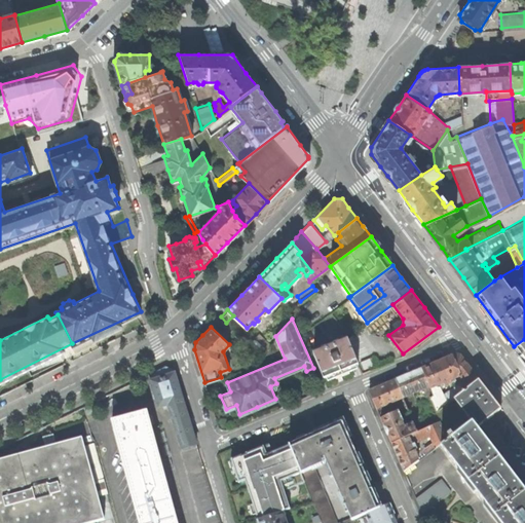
[(364,336),(359,329),(349,335),(347,337),(353,350),(364,346),(360,339),(364,336)]
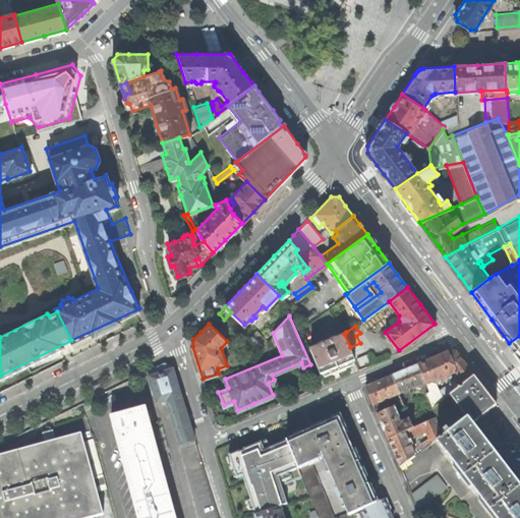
[(250,333),(246,338),(255,347),(261,342),(250,333)]
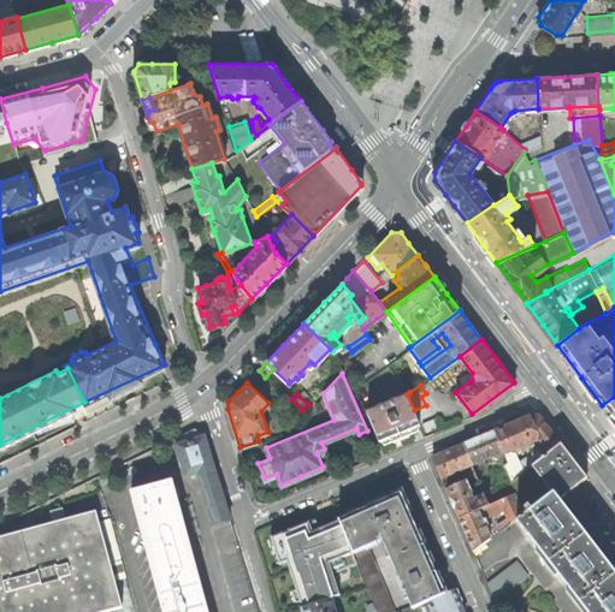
[(400,431),(419,422),(407,394),(407,393),(366,410),(378,439),(400,431)]
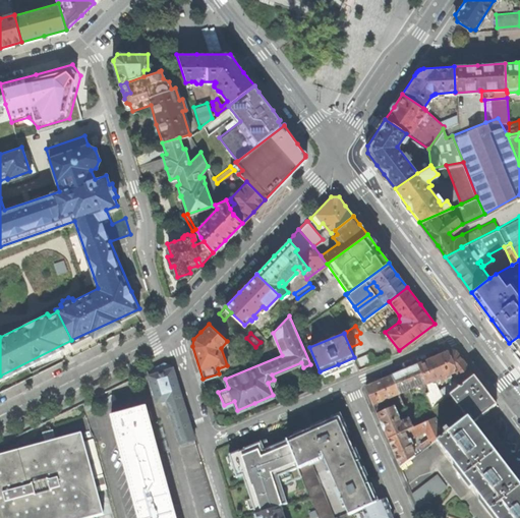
[(519,336),(509,343),(519,356),(519,336)]
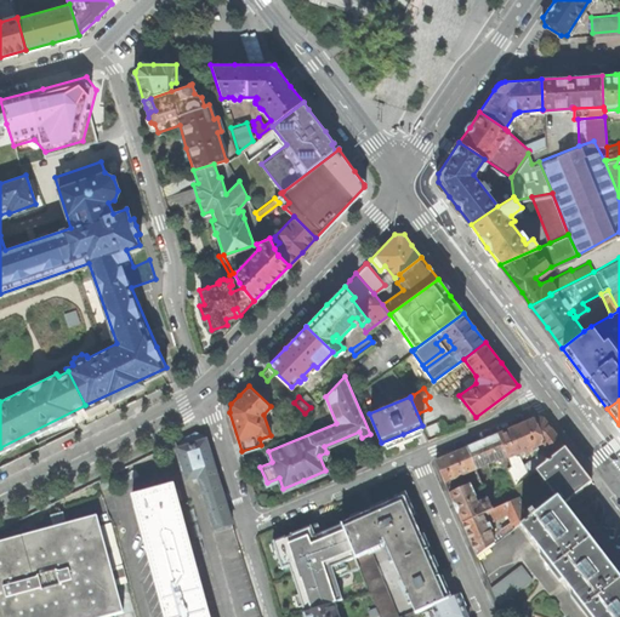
[(442,417),(425,424),(430,433),(445,427),(442,417)]
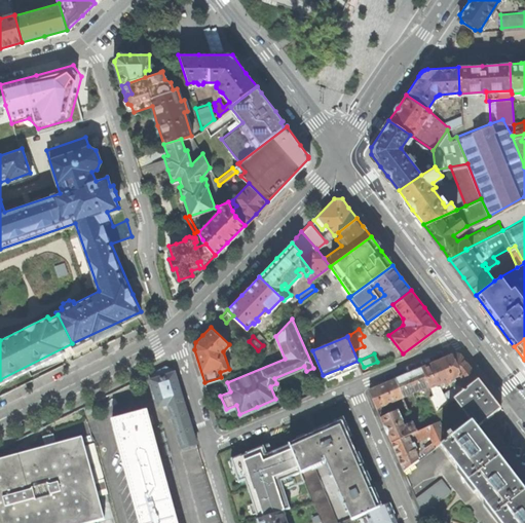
[(435,409),(444,403),(443,401),(439,390),(440,388),(438,382),(443,381),(444,384),(449,381),(448,378),(459,374),(461,378),(456,381),(457,383),(446,391),(446,393),(443,394),(446,401),(449,399),(453,396),(478,377),(463,358),(457,353),(451,353),(429,363),(420,366),(432,394),(428,395),(435,409)]
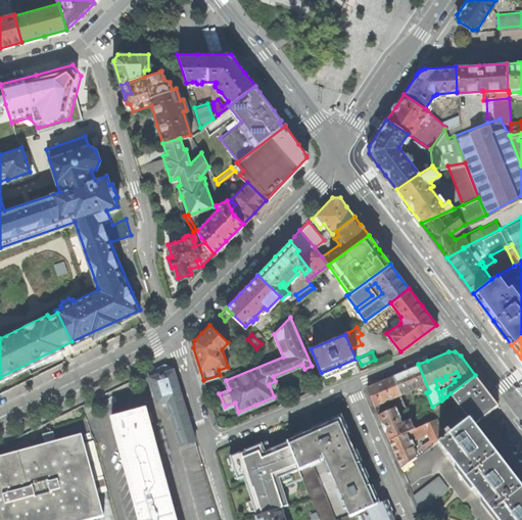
[(193,439),(194,438),(183,400),(172,365),(164,362),(146,370),(156,403),(167,399),(180,443),(181,442),(181,444),(183,445),(193,442),(194,440),(193,439)]
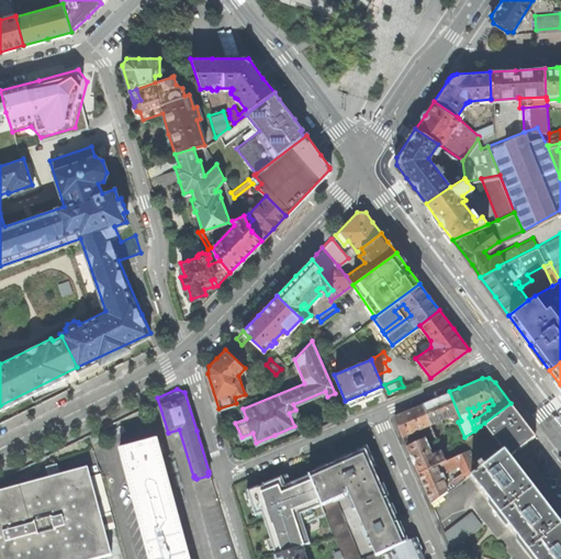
[(458,422),(461,421),(449,391),(435,398),(422,403),(430,422),(453,412),(458,422)]
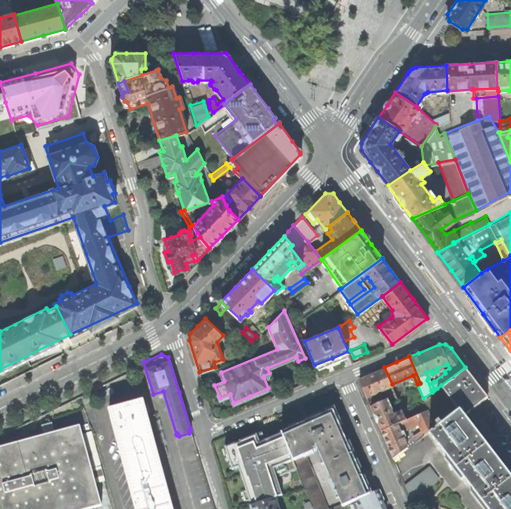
[(358,378),(365,395),(392,384),(384,367),(368,374),(358,378)]
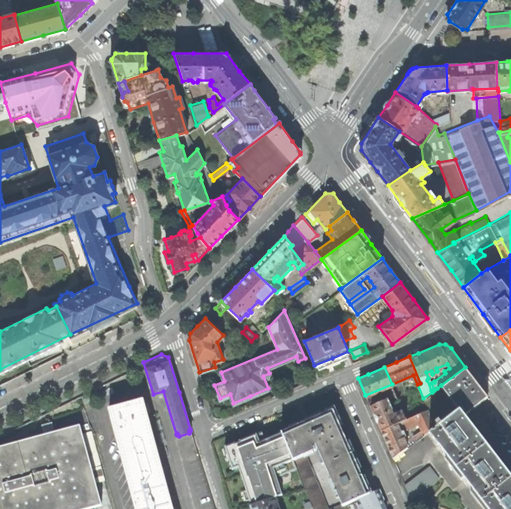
[(441,385),(454,401),(459,407),(463,413),(486,395),(465,367),(441,385)]
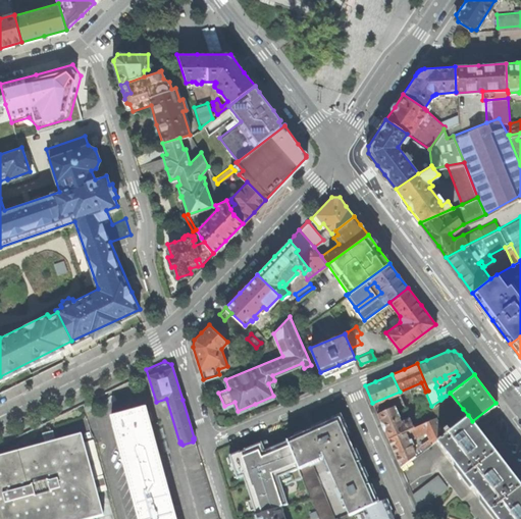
[(101,404),(110,399),(107,394),(99,399),(101,404)]
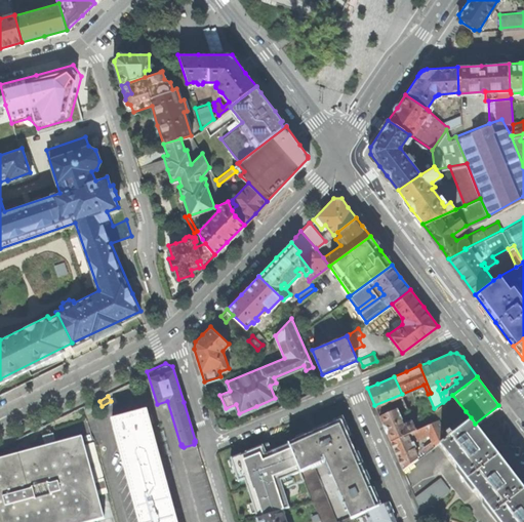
[(447,435),(447,436),(471,417),(466,411),(460,414),(448,398),(445,400),(443,402),(434,408),(438,417),(447,435)]
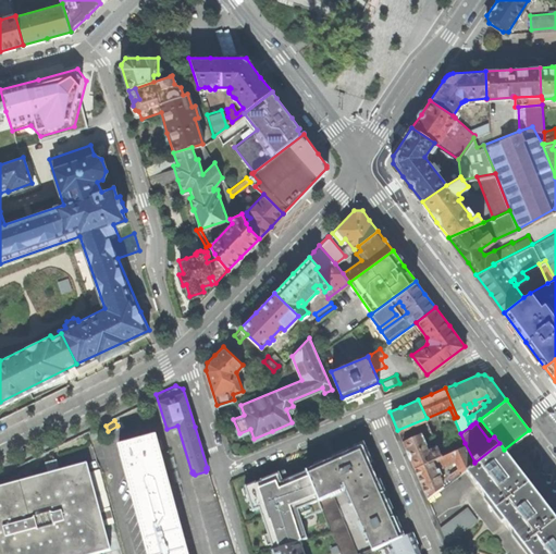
[(98,433),(100,432),(98,427),(89,431),(91,435),(97,433),(98,433)]
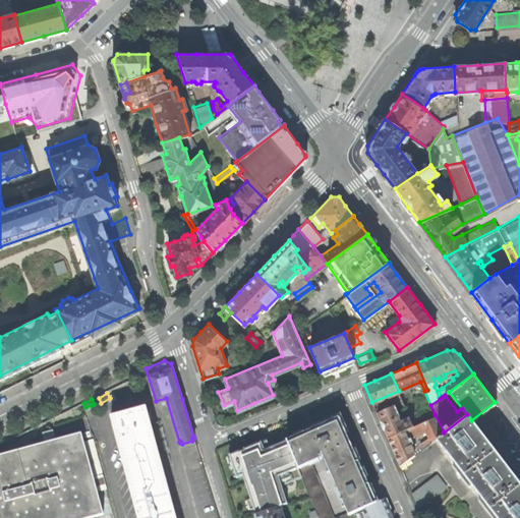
[(381,422),(387,437),(412,424),(408,415),(398,419),(397,415),(398,414),(394,403),(377,411),(381,422)]
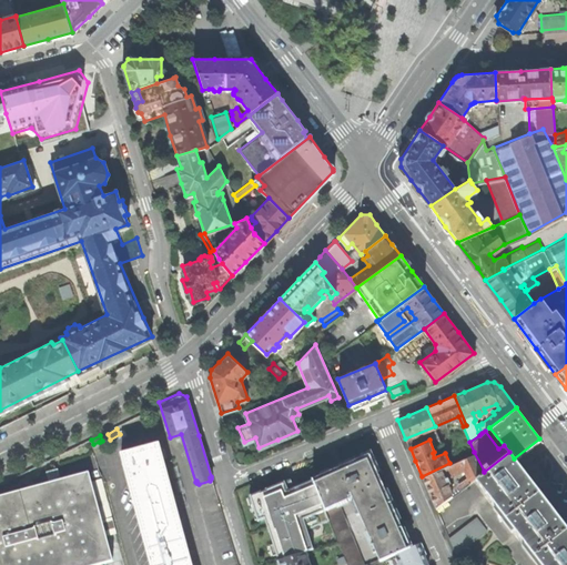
[(158,445),(155,441),(121,450),(130,482),(152,564),(190,564),(160,455),(164,454),(162,444),(158,445)]
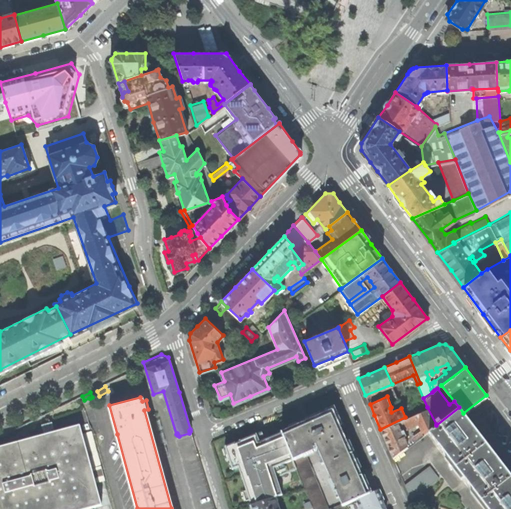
[(281,430),(292,457),(316,446),(342,503),(356,497),(369,492),(360,472),(359,469),(332,407),(310,416),(308,417),(301,420),(281,430)]
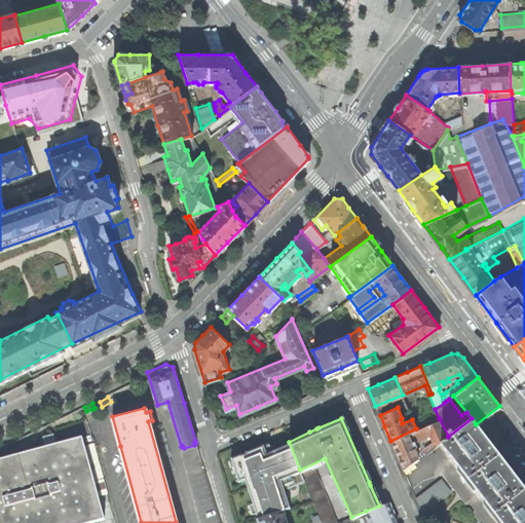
[(435,446),(448,436),(439,418),(423,425),(416,428),(390,441),(398,456),(403,469),(418,457),(413,447),(415,446),(413,441),(428,434),(435,446)]
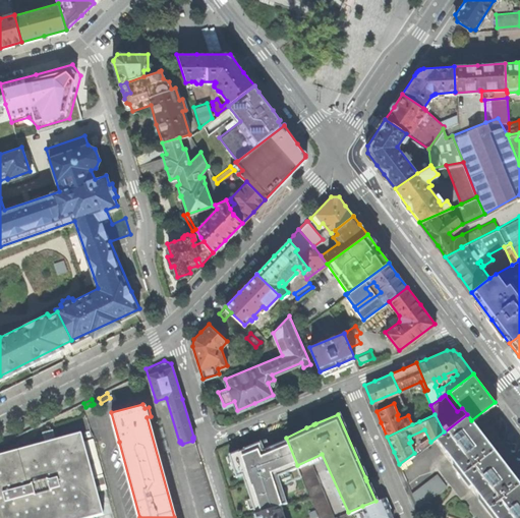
[(519,517),(519,479),(507,462),(482,432),(480,433),(477,428),(471,420),(467,414),(444,433),(436,439),(496,517),(519,517)]
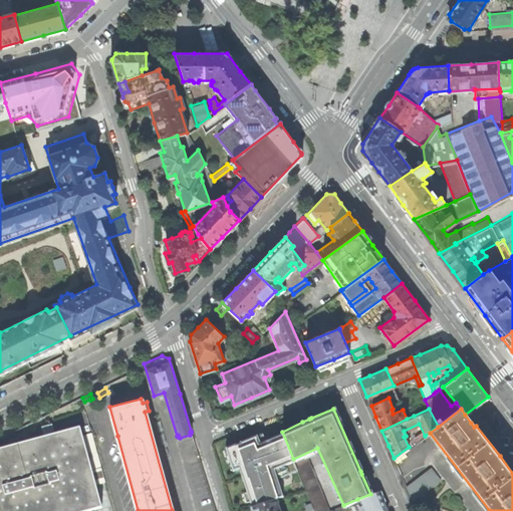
[(95,483),(91,469),(81,433),(79,424),(49,432),(47,423),(41,424),(43,434),(0,446),(0,510),(76,510),(101,504),(95,483)]
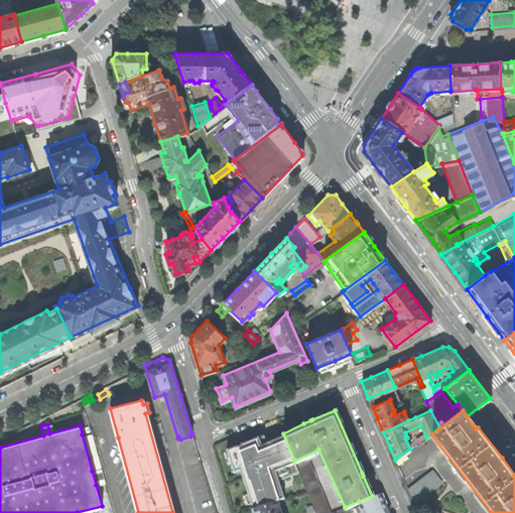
[(91,432),(82,434),(92,471),(101,469),(91,432)]
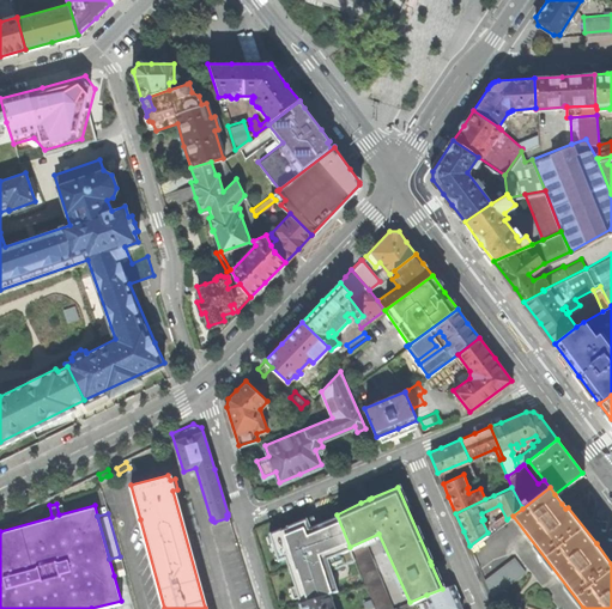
[(280,527),(268,531),(277,559),(284,556),(288,566),(289,567),(294,584),(296,583),(300,595),(297,596),(300,601),(328,592),(337,590),(331,568),(355,559),(350,547),(337,515),(314,524),(309,525),(306,516),(285,524),(285,525),(280,528),(280,527)]
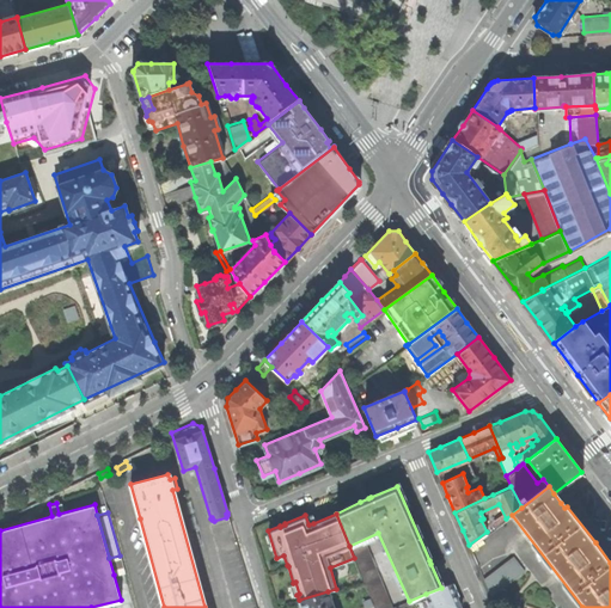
[(506,519),(505,515),(495,517),(494,520),(496,526),(506,519)]
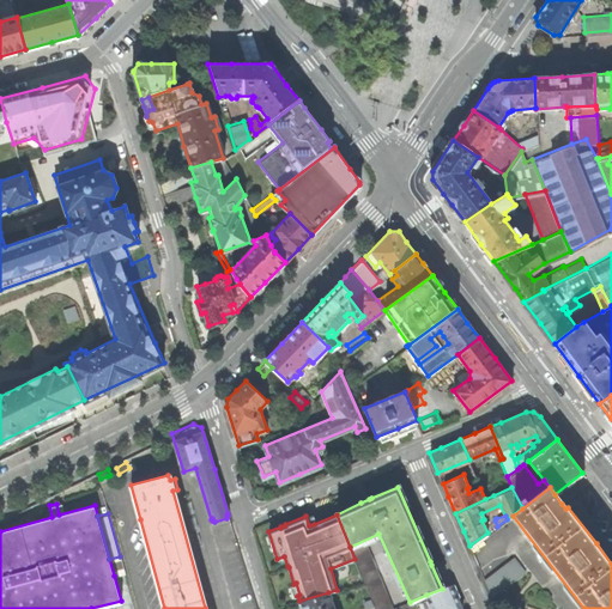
[(491,594),(525,568),(513,555),(484,577),(486,584),(491,594)]
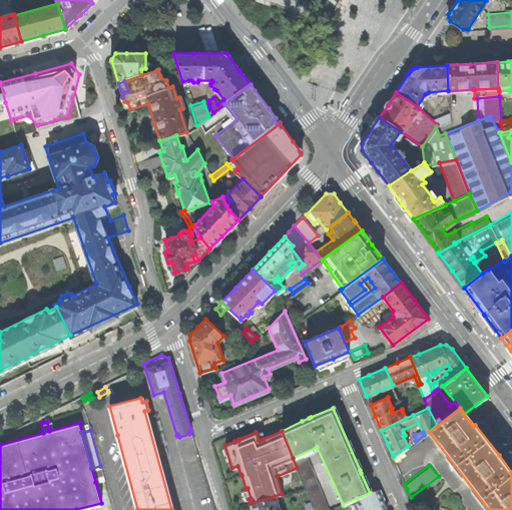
[(362,509),(385,509),(386,509),(382,499),(384,498),(380,488),(370,493),(357,498),(362,509)]
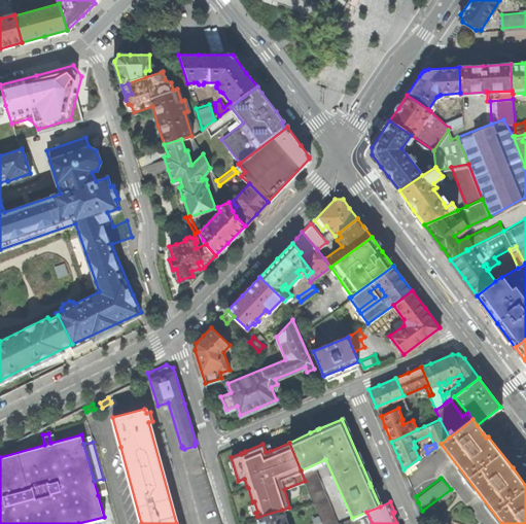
[(286,523),(282,510),(257,517),(258,523),(286,523)]
